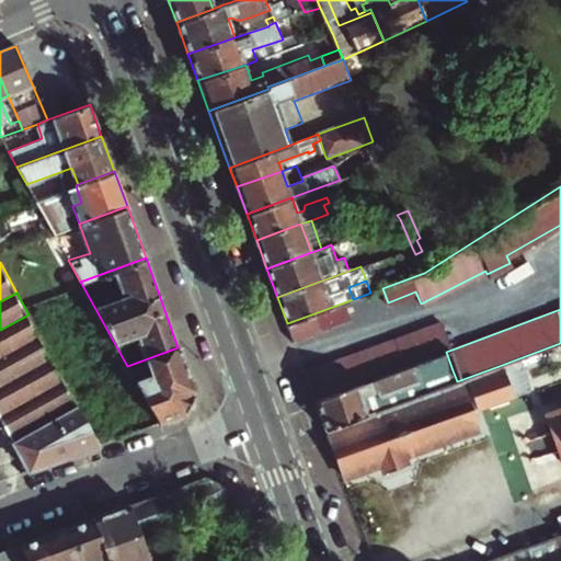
[(351,319),(344,302),(287,323),(293,341),(351,319)]
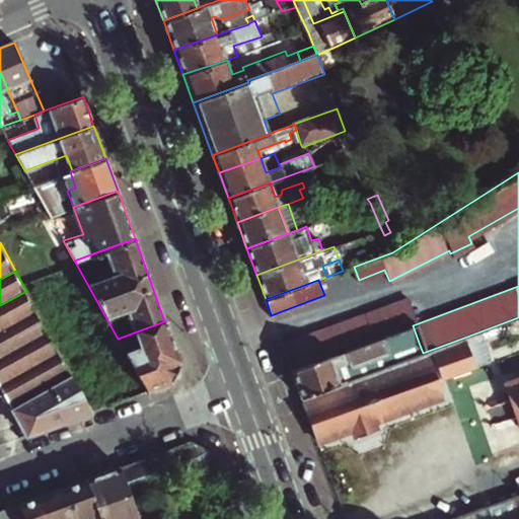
[(26,291),(0,305),(0,332),(39,312),(28,293),(26,291)]
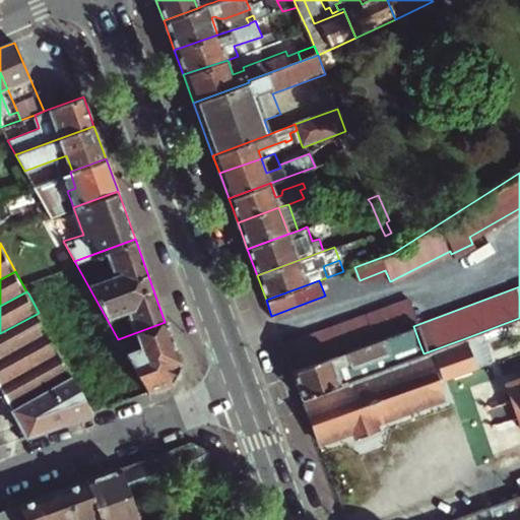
[(291,371),(413,326),(403,300),(281,344),(291,371)]
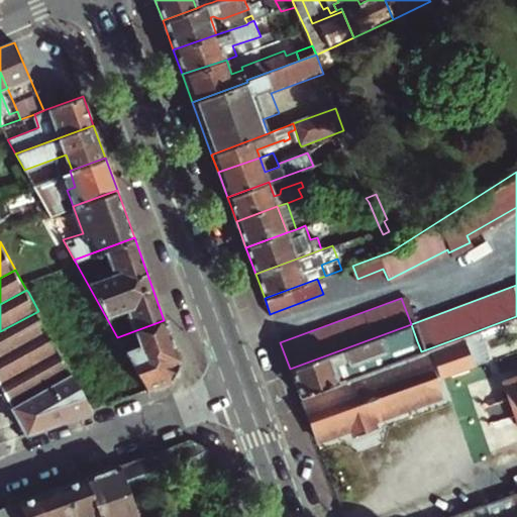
[(59,348),(38,311),(0,331),(0,384),(61,351),(59,348)]
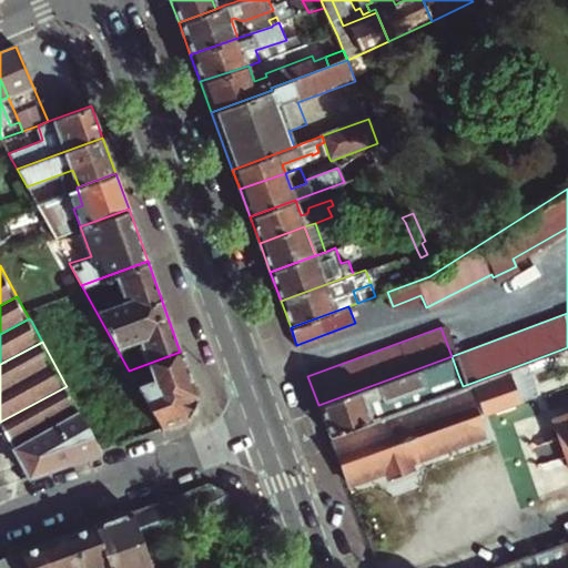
[(196,396),(180,352),(129,371),(135,382),(162,429),(185,422),(196,396)]
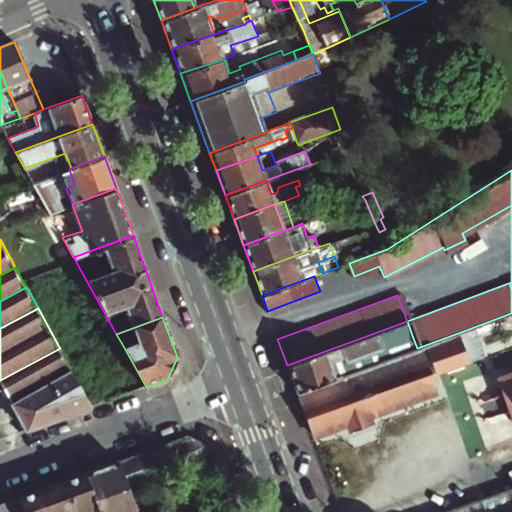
[(407,321),(287,365),(297,392),(334,378),(328,363),(342,358),(344,363),(357,358),(381,349),(413,338),(407,321)]
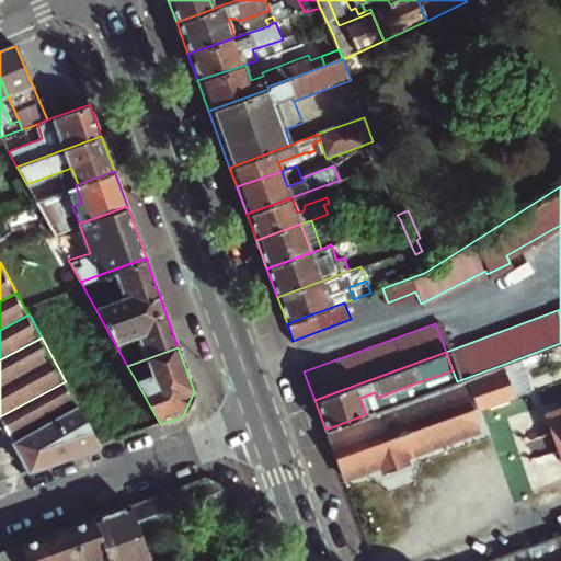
[(395,404),(325,430),(344,477),(478,428),(470,411),(514,396),(502,365),(423,393),(395,404)]
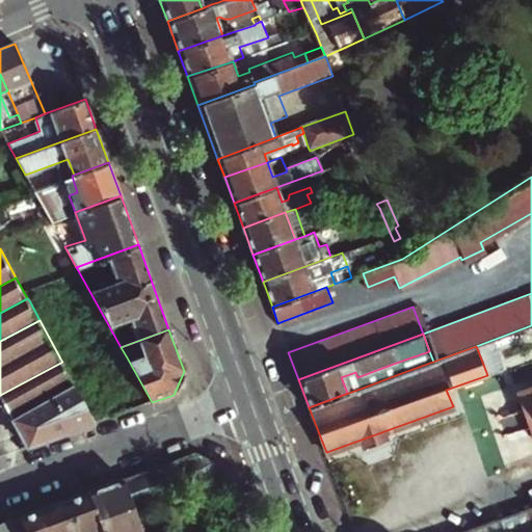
[(74,382),(62,362),(0,395),(0,397),(10,417),(74,382)]
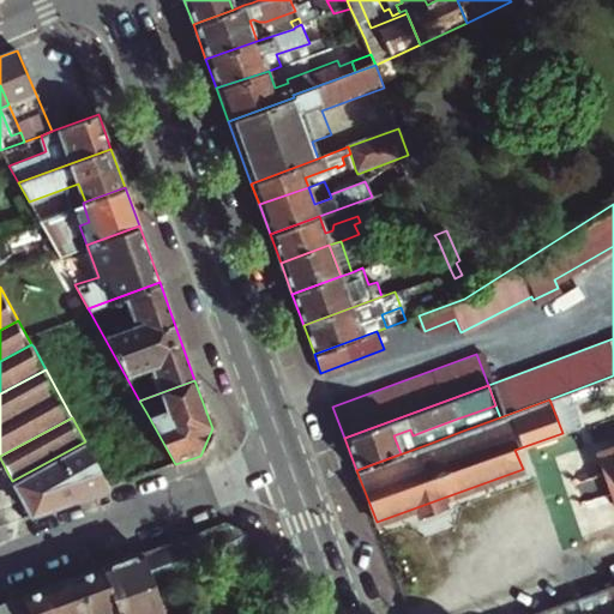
[(432,443),(463,431),(457,419),(428,429),(432,443)]
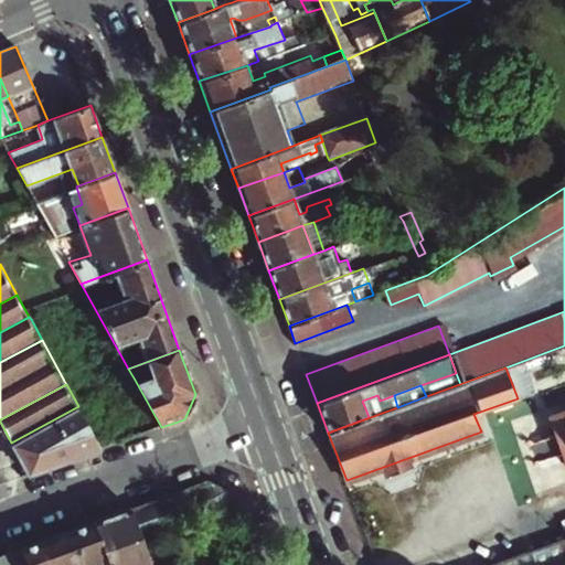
[(30,476),(102,449),(81,409),(78,406),(11,443),(13,445),(10,446),(20,462),(22,461),(30,476)]
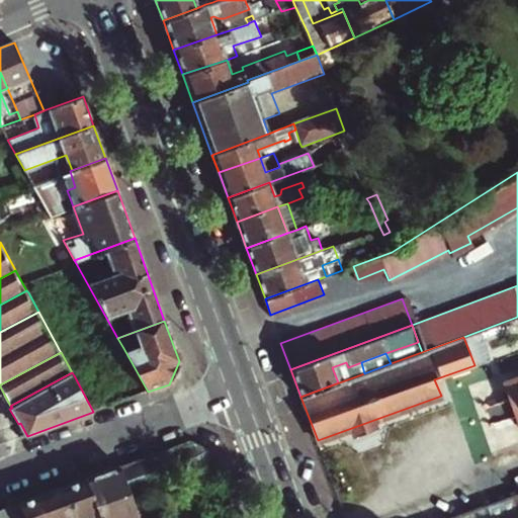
[(189,440),(188,441),(199,471),(218,464),(212,451),(189,440)]
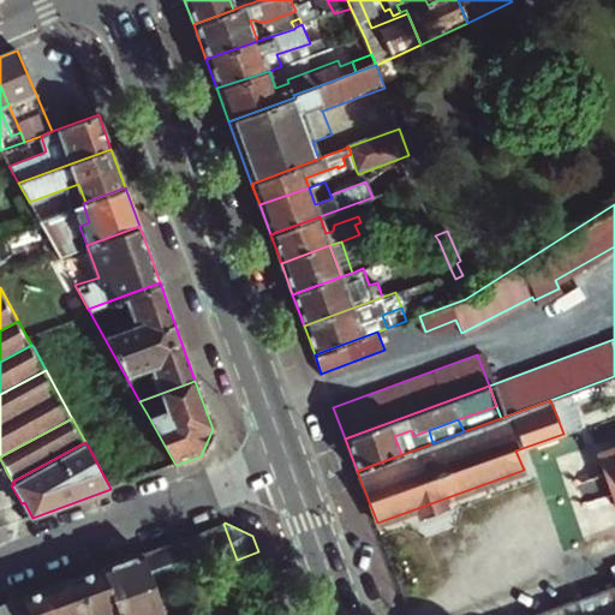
[(224,524),(202,531),(215,567),(237,560),(224,524)]
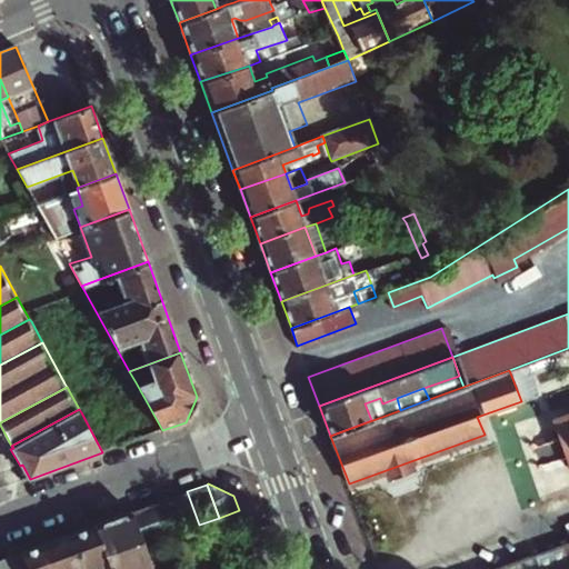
[(187,491),(169,498),(181,531),(199,525),(187,491)]
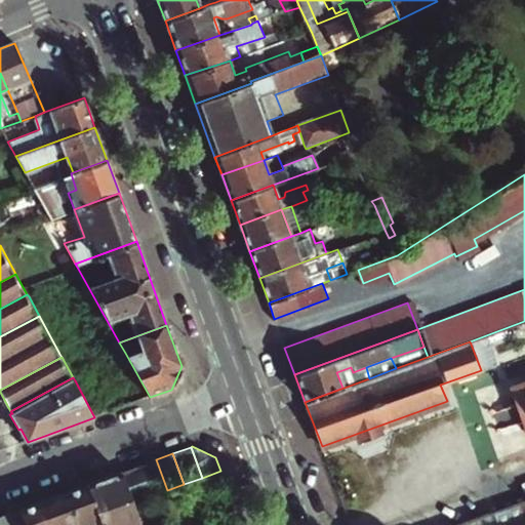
[(167,490),(156,459),(137,467),(149,497),(167,490)]
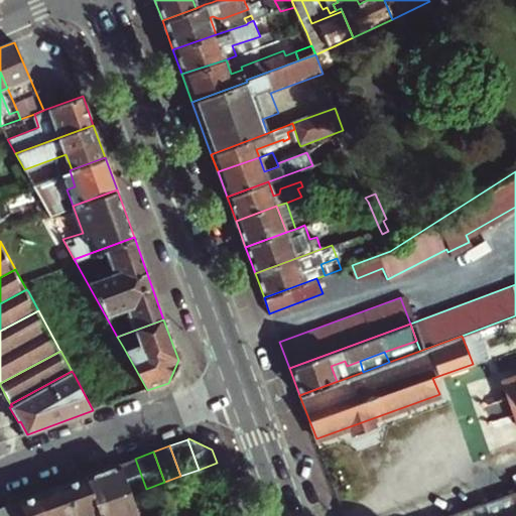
[(146,489),(135,459),(118,465),(129,495),(146,489)]
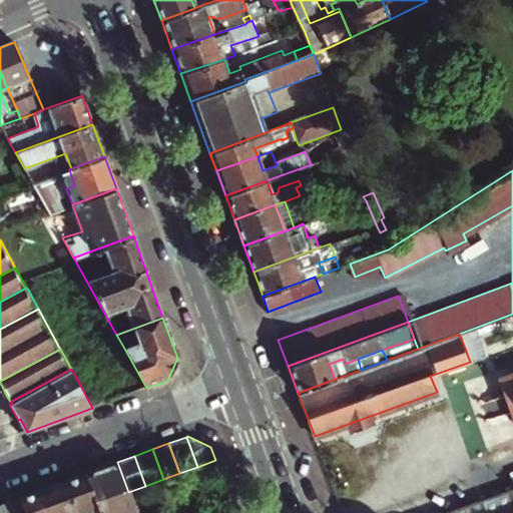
[(136,512),(128,492),(117,462),(85,474),(98,512),(136,512)]
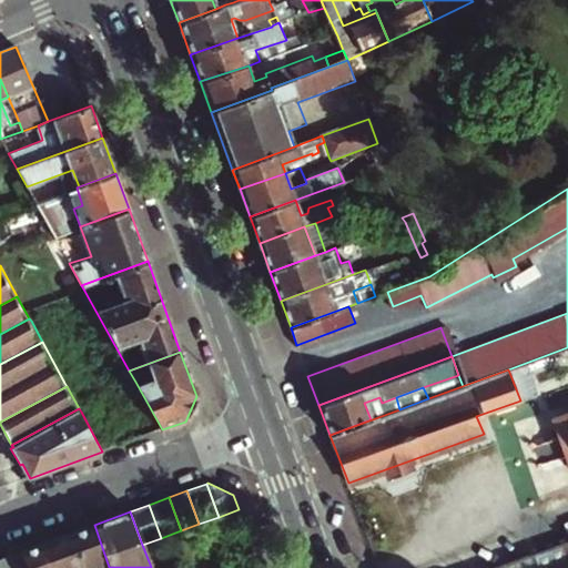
[(109,567),(94,525),(69,534),(80,567),(109,567)]
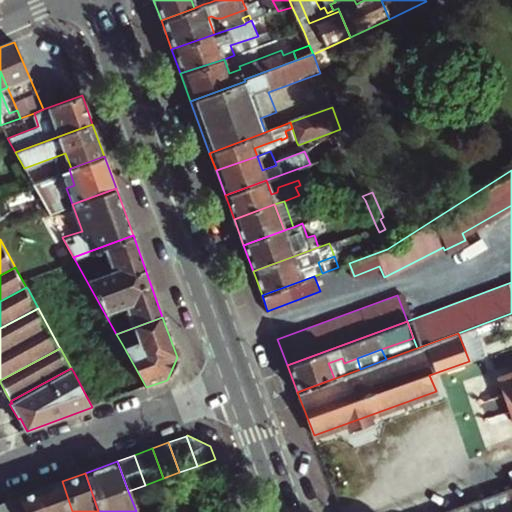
[(72,511),(62,481),(41,489),(49,511),(72,511)]
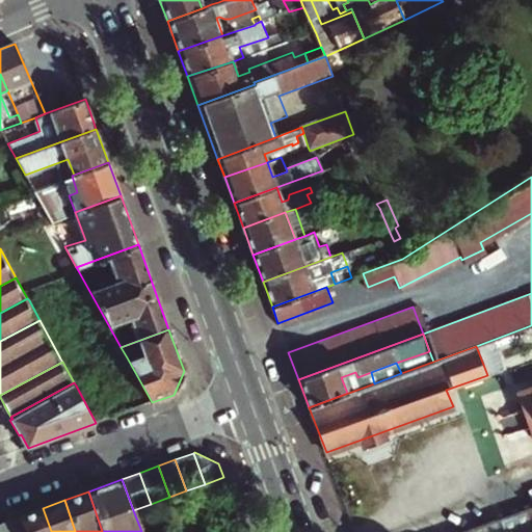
[(51,531),(43,508),(20,516),(25,531),(51,531)]
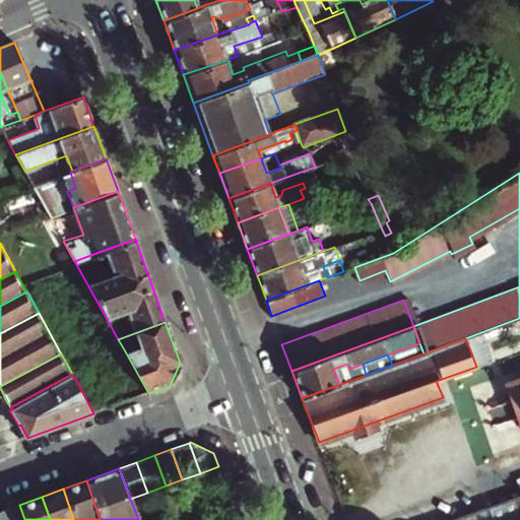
[(491,515),(492,519),(519,519),(519,511),(515,514),(512,507),(519,505),(516,497),(488,507),(491,515)]
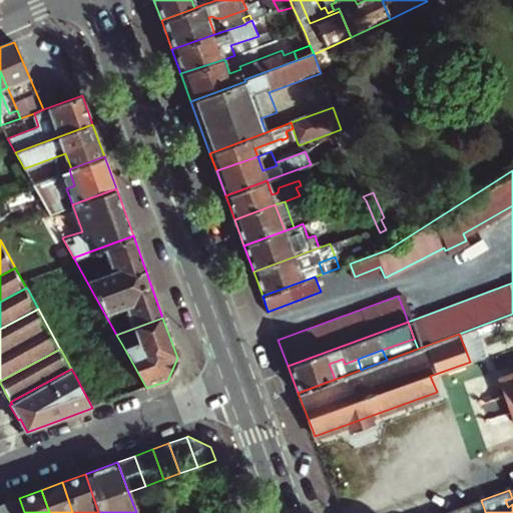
[(24,512),(19,498),(0,504),(0,512),(24,512)]
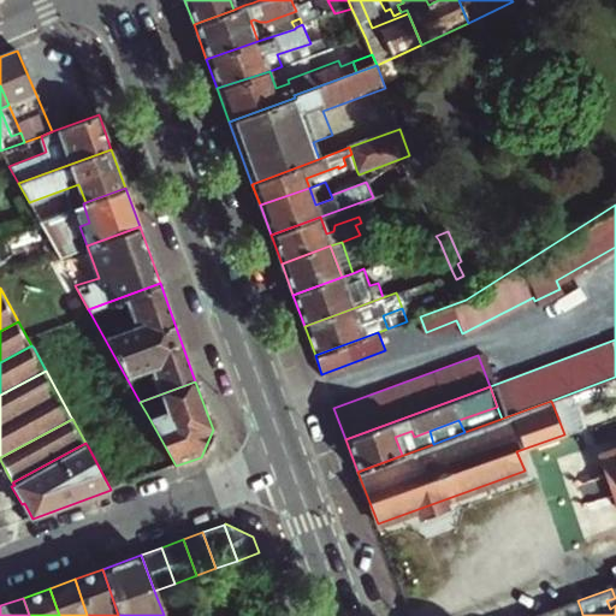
[(578,600),(570,603),(574,612),(581,610),(578,600)]
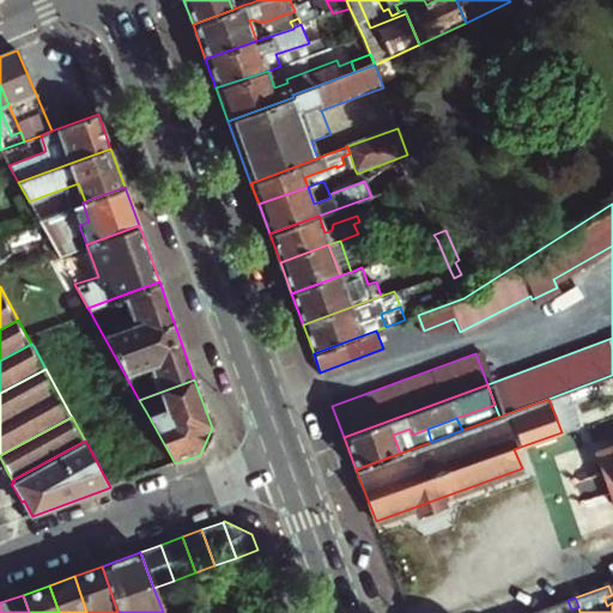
[(541,610),(541,612),(580,612),(578,607),(571,610),(568,600),(541,610)]
